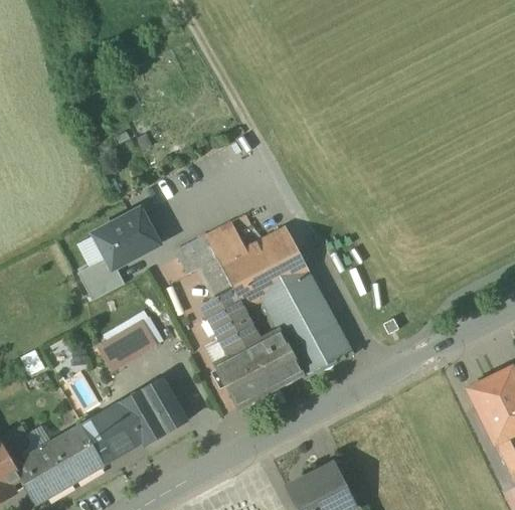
[(84,233),(107,275),(156,247),(134,207),(84,233)]
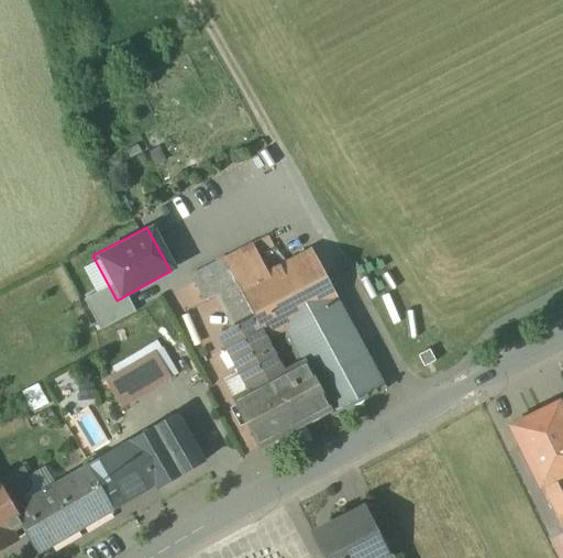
[(252,240),(224,254),(238,280),(240,284),(267,270),(252,240)]
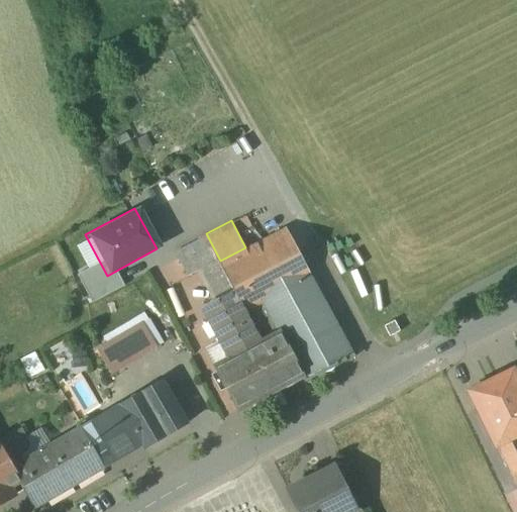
[(245,247),(220,261),(234,289),(235,290),(301,254),(286,226),(245,247)]
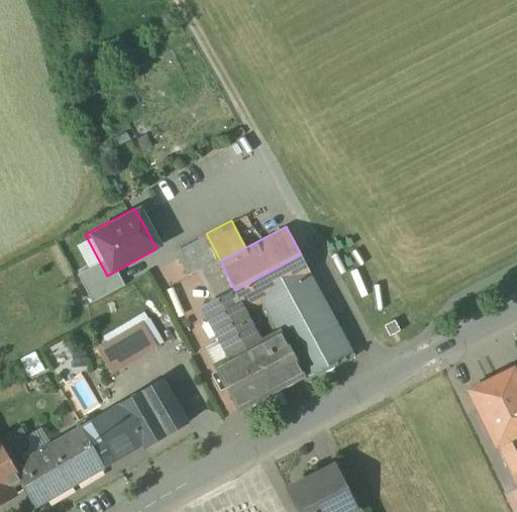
[(206,233),(187,243),(200,267),(218,257),(206,233)]
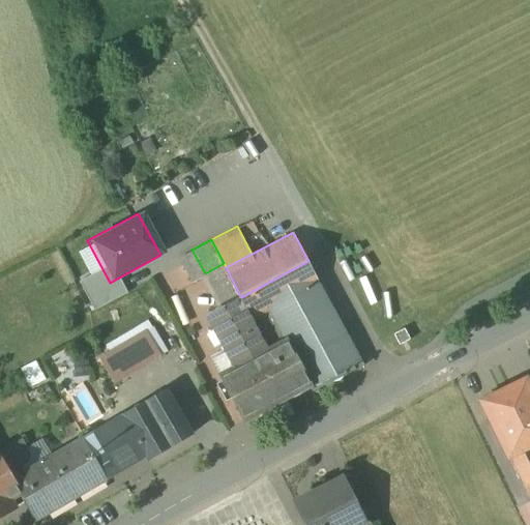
[(192,250),(166,263),(179,287),(205,273),(192,250)]
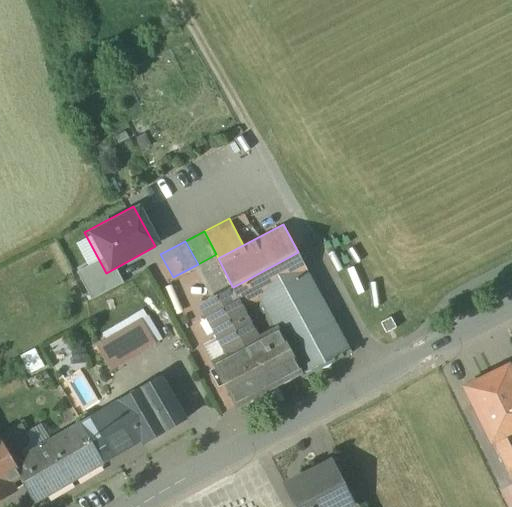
[(298,252),(233,287),(242,305),(239,307),(255,337),(278,325),(300,368),(299,368),(302,375),(350,349),(298,252)]
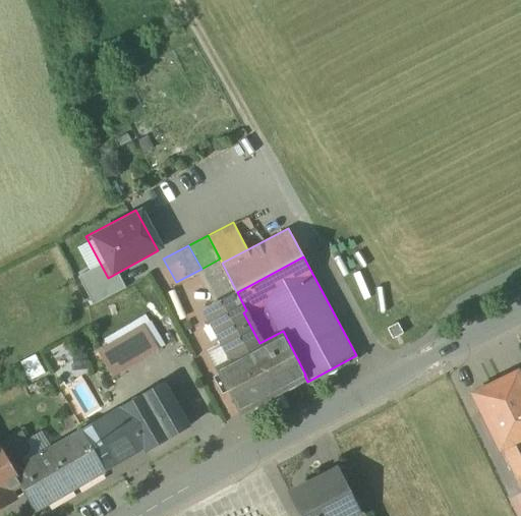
[(236,291),(205,307),(232,358),(259,343),(243,312),(246,310),(237,292),(236,291)]
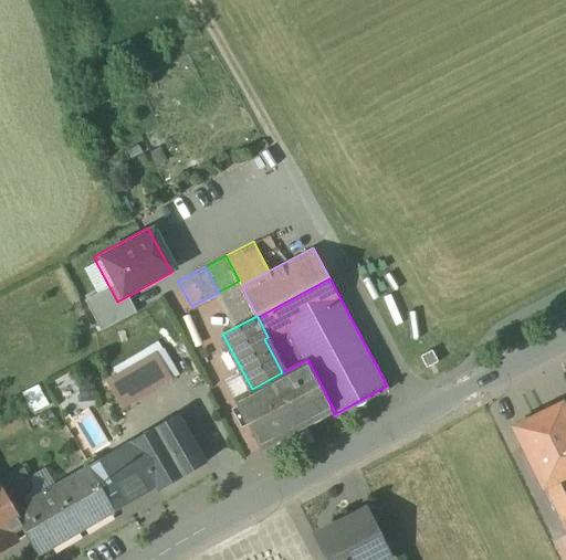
[(156,350),(106,379),(122,405),(171,376),(156,350)]
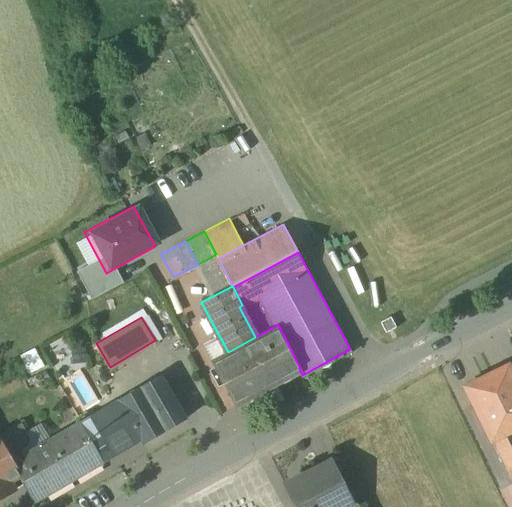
[(228,352),(212,360),(235,402),(299,368),(300,368),(278,325),(255,337),(228,352)]
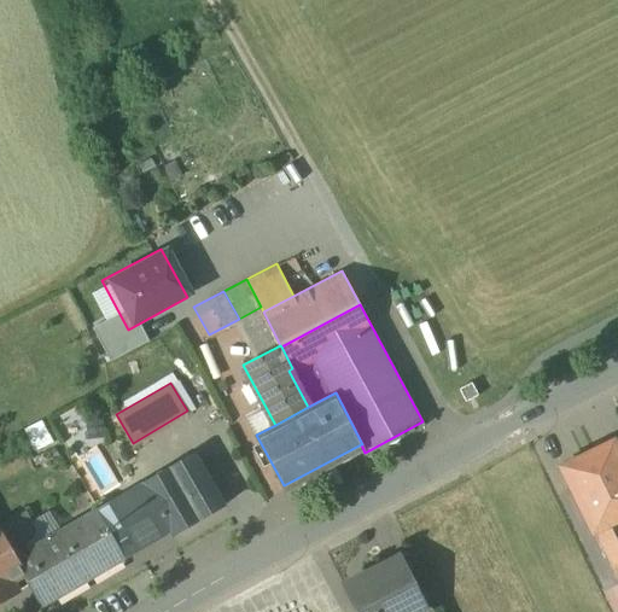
[(46,426),(28,435),(35,448),(53,439),(46,426)]
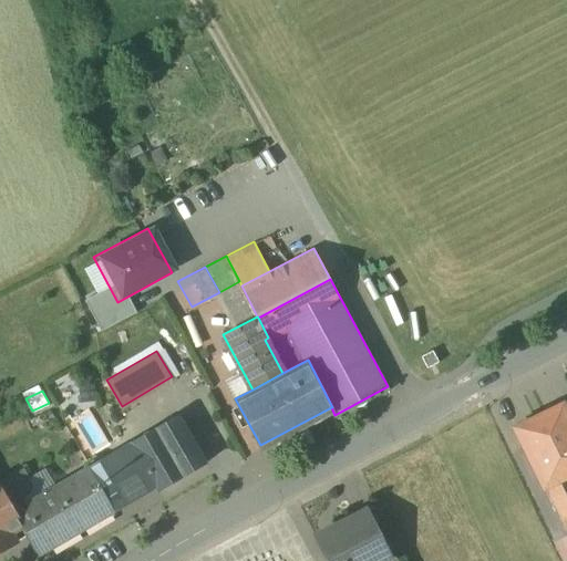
[(563,401),(514,425),(544,485),(566,474),(566,409),(564,402),(563,401)]
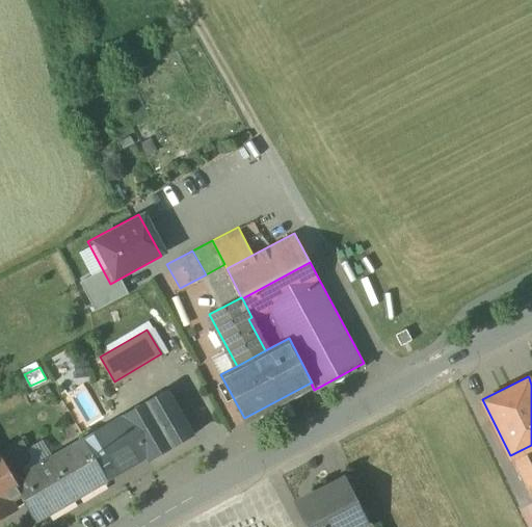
[(144,402),(127,413),(127,412),(124,414),(125,414),(83,438),(106,477),(106,478),(114,473),(117,472),(124,468),(124,469),(126,467),(133,462),(134,463),(136,460),(136,459),(148,453),(149,454),(148,455),(150,457),(152,456),(152,455),(159,451),(159,452),(162,450),(162,449),(169,446),(173,444),(179,440),(183,438),(182,438),(189,433),(189,435),(192,432),(190,430),(167,392),(168,391),(166,389),(164,390),(164,391),(148,400),(147,400),(143,402),(144,402)]
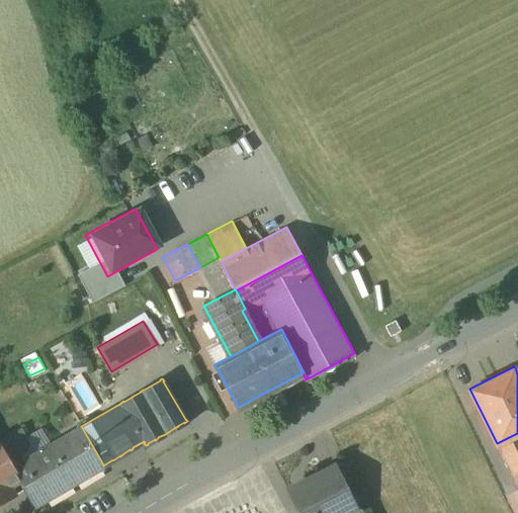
[(21,426),(0,437),(0,445),(12,465),(25,458),(23,453),(28,450),(31,442),(21,426)]
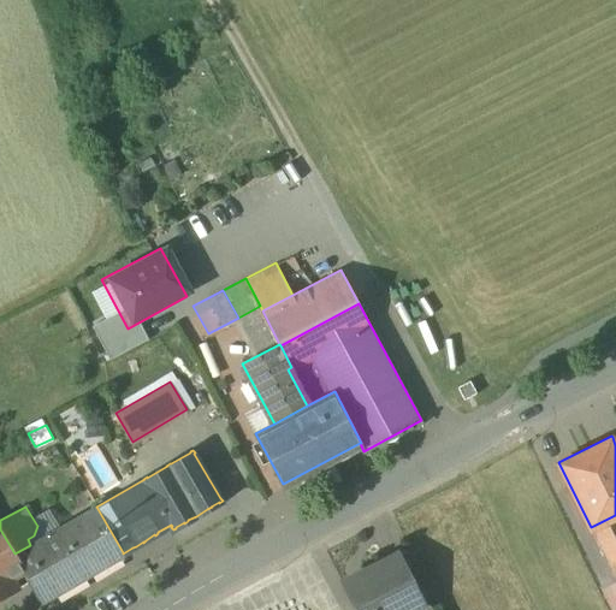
[(30,545),(15,554),(27,575),(41,599),(123,552),(96,507),(30,545)]
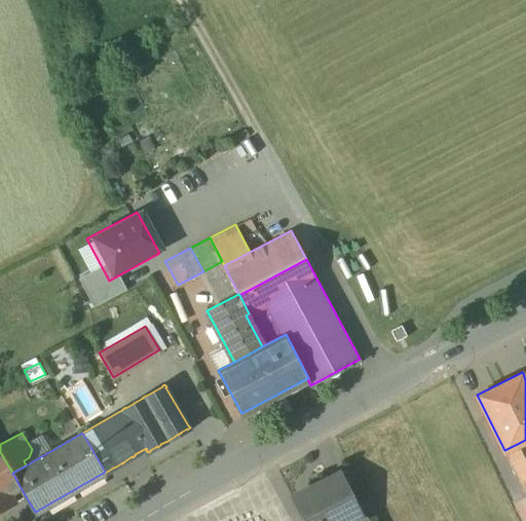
[(525,440),(506,450),(525,489),(525,440)]
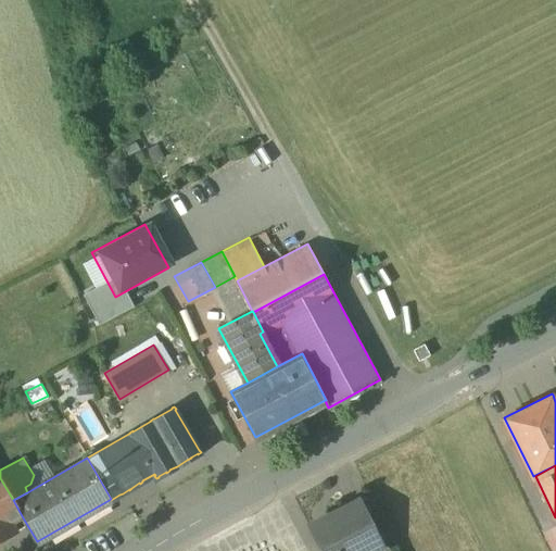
[(0,478),(0,533),(24,520),(13,500),(0,478)]
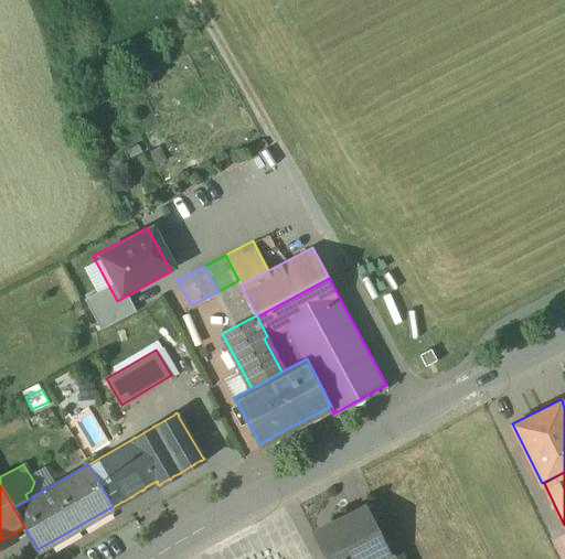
[(365,505),(313,531),(328,558),(379,558),(390,554),(365,505)]
